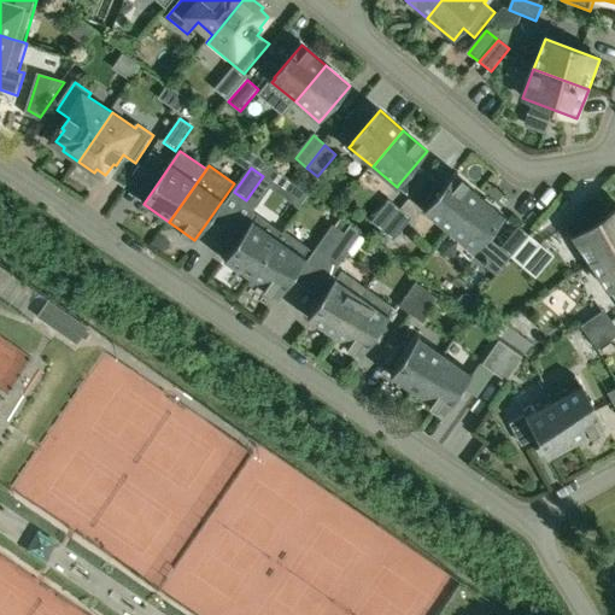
[(427,212),(450,232),(481,195),(457,175),(429,209),(427,212)]
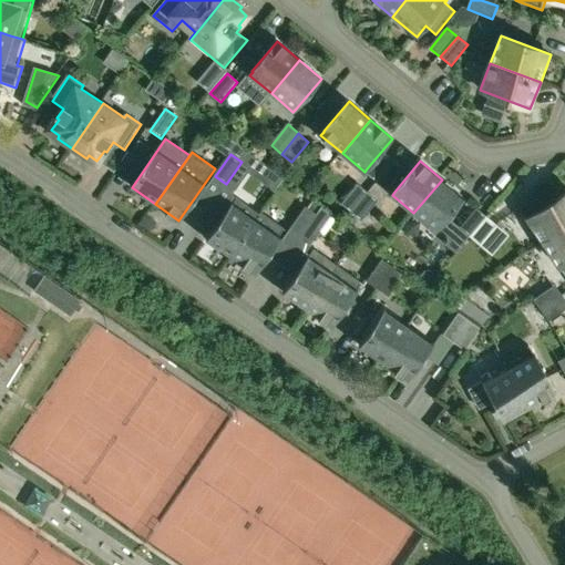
[(237,192),(253,170),(242,162),(226,184),(237,192)]
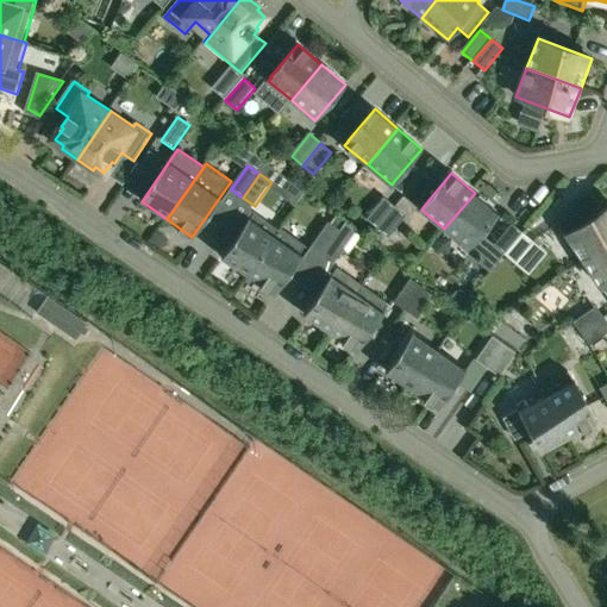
[(417,206),(435,185),(424,175),(406,196),(417,206)]
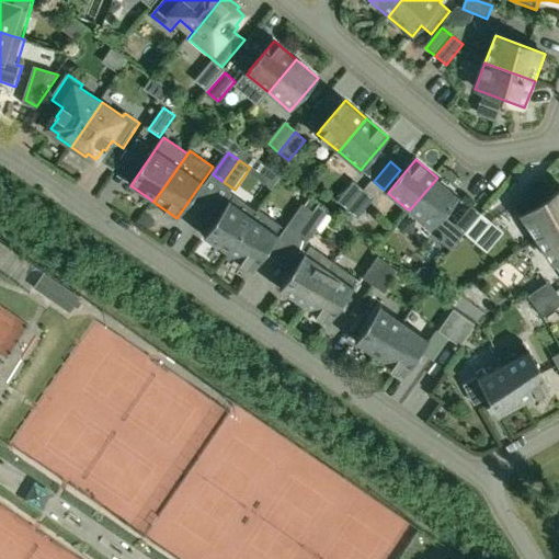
[(434,226),(458,196),(437,178),(409,210),(431,229),(433,226),(434,226)]
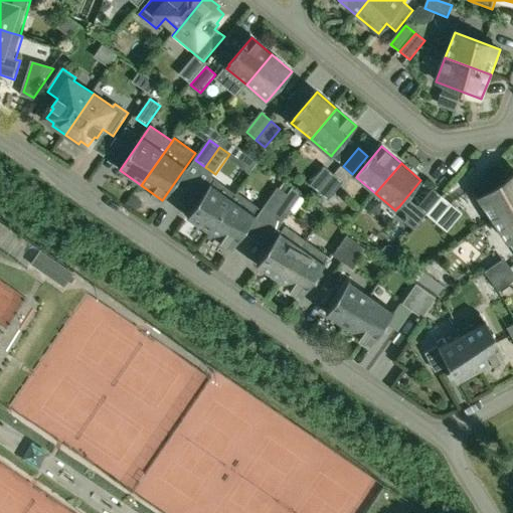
[(311,186),(320,194),(335,175),(326,168),(311,186)]
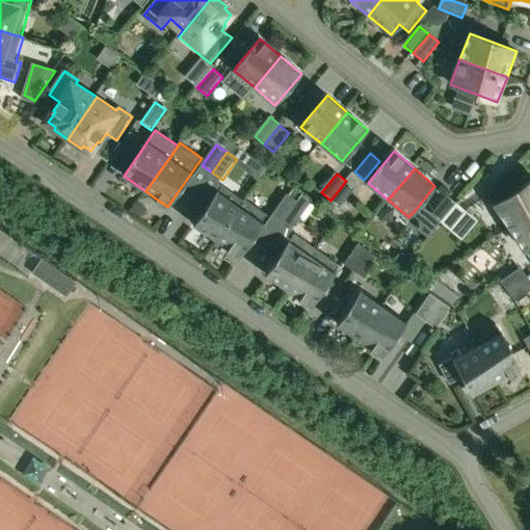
[(529,181),(495,206),(510,229),(529,214),(529,181)]
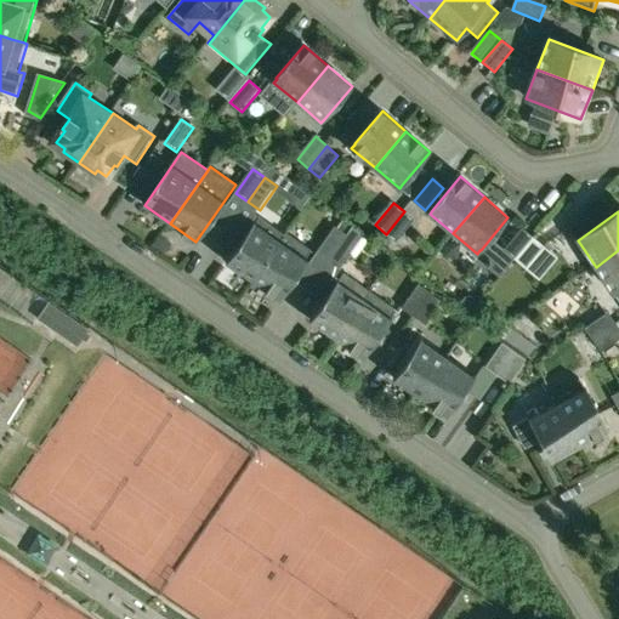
[(228,263),(254,282),(285,236),(260,217),(228,263)]
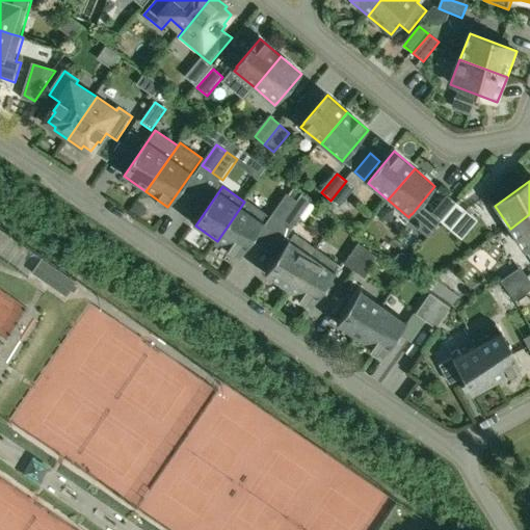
[(273,215),(284,222),(297,202),(288,194),(273,215)]
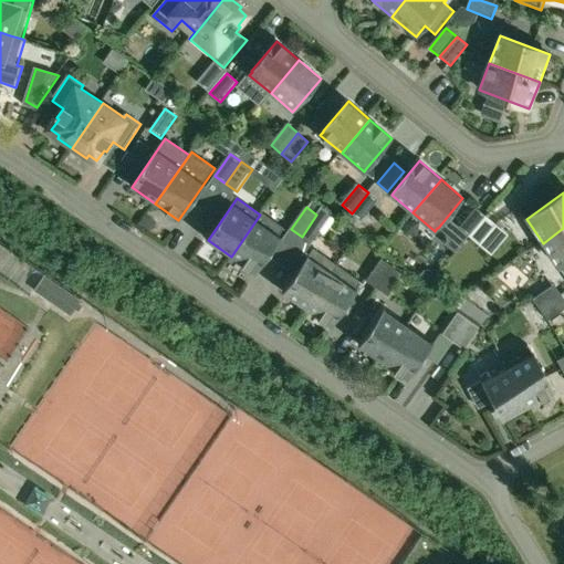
[(460,229),(470,238),(487,217),(477,209),(460,229)]
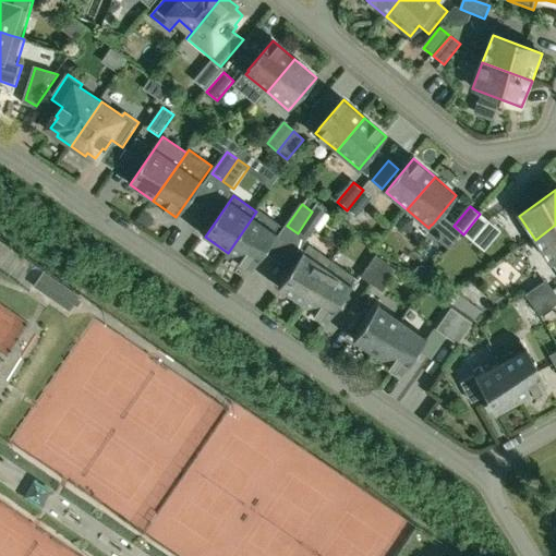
[(228,253),(251,269),(281,226),(257,209),(256,212),(228,253)]
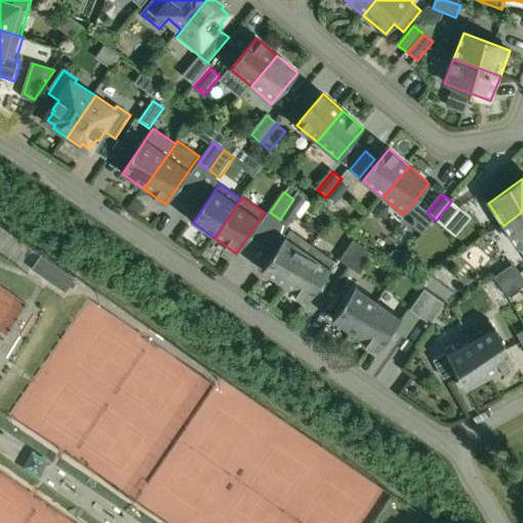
[(304,206),(293,199),(280,219),(290,227),(304,206)]
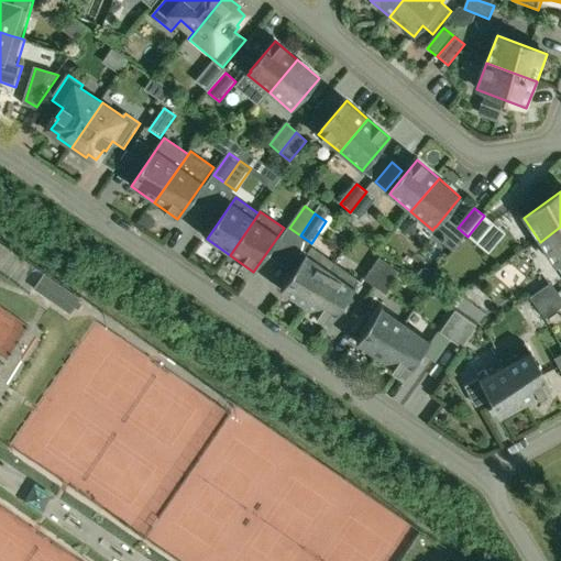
[(477,244),(495,224),(484,216),(468,237),(477,244)]
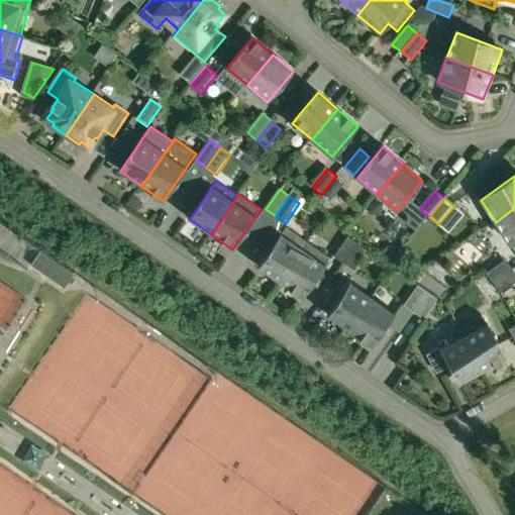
[(514,208),(496,222),(510,243),(514,240),(514,208)]
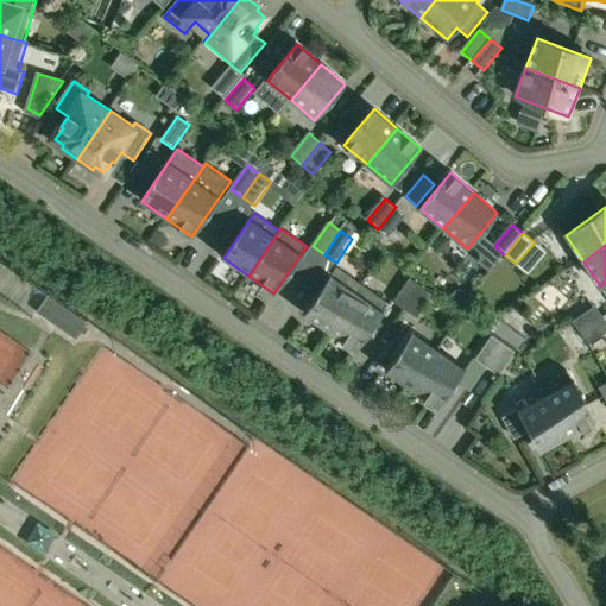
[(329,281),(305,315),(330,333),(358,295),(363,285),(338,269),(332,277),(329,281)]
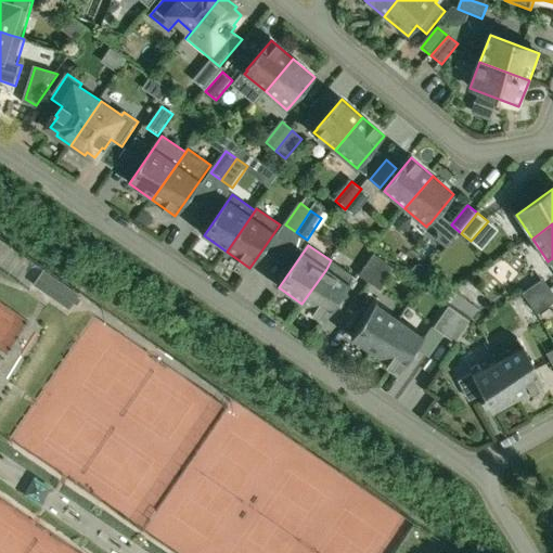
[(360,277),(371,284),(385,262),(375,256),(360,277)]
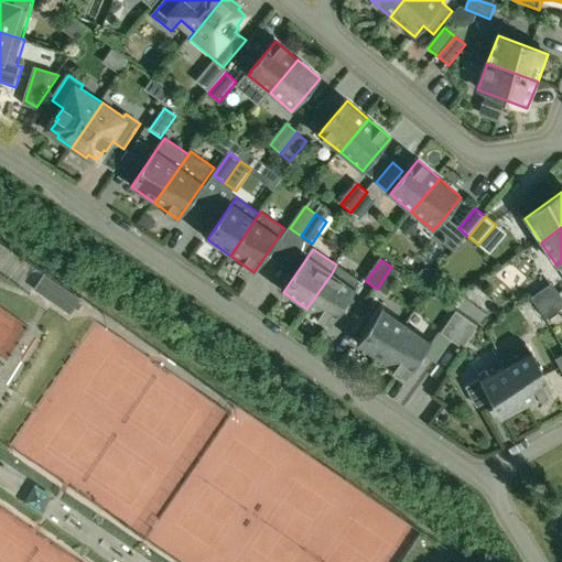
[(332,273),(306,309),(330,325),(353,293),(352,293),(355,289),(360,281),(336,265),(332,273)]
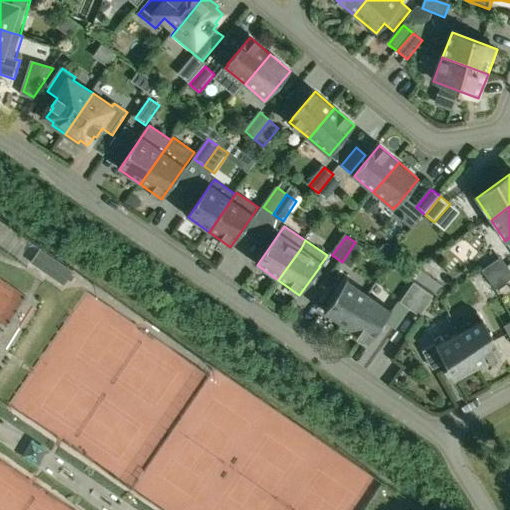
[(365,249),(355,242),(342,262),(352,269),(365,249)]
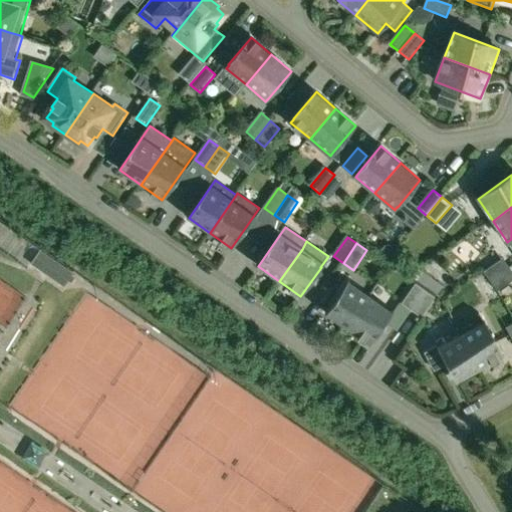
[(74,274),(67,269),(41,251),(31,265),(65,288),(74,274)]
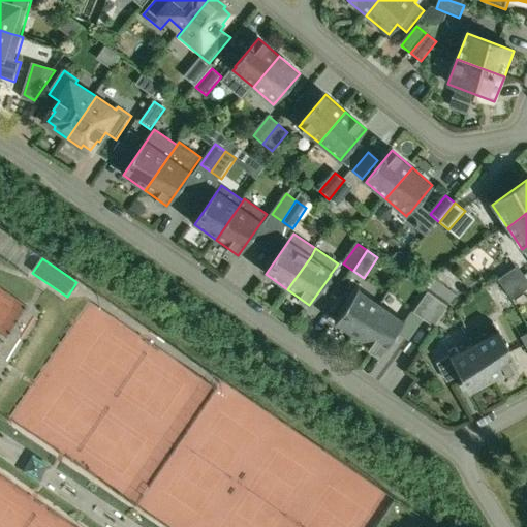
[(498,280),(505,290),(526,277),(519,267),(498,280)]
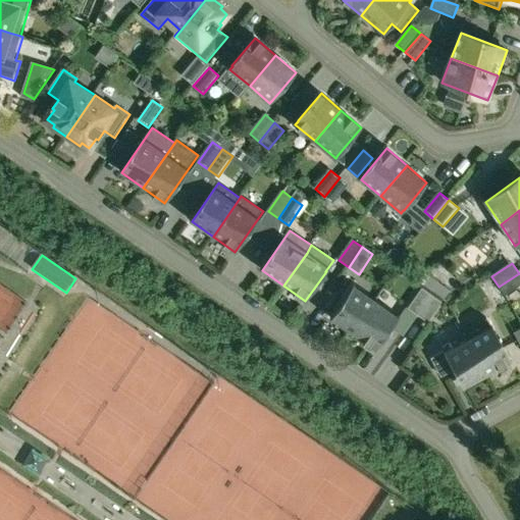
[(432,291),(445,300),(451,292),(437,282),(432,291)]
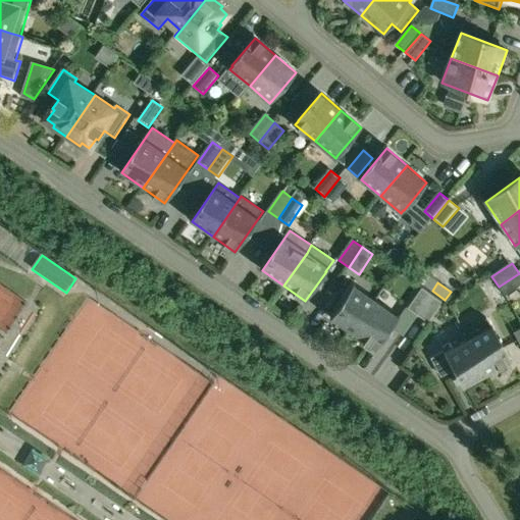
[(353,290),(332,319),(354,334),(376,302),(355,287),(353,290)]
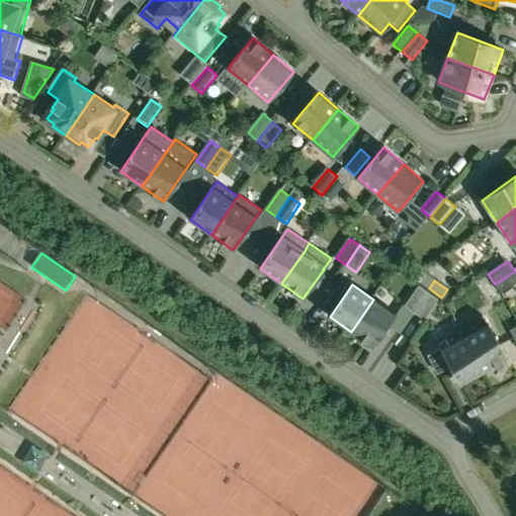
[(419,287),(406,307),(416,314),(429,293),(419,287)]
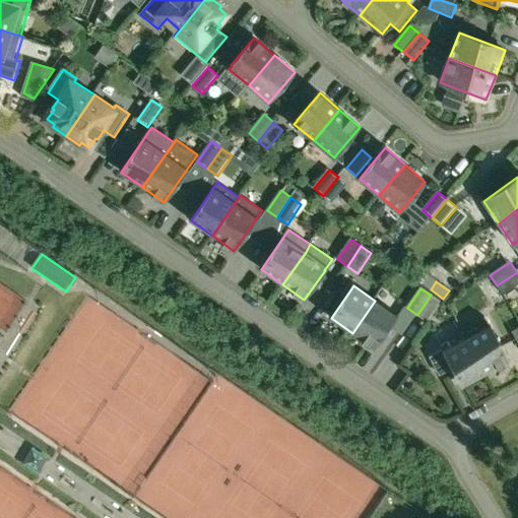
[(441,302),(431,295),(417,315),(428,322),(441,302)]
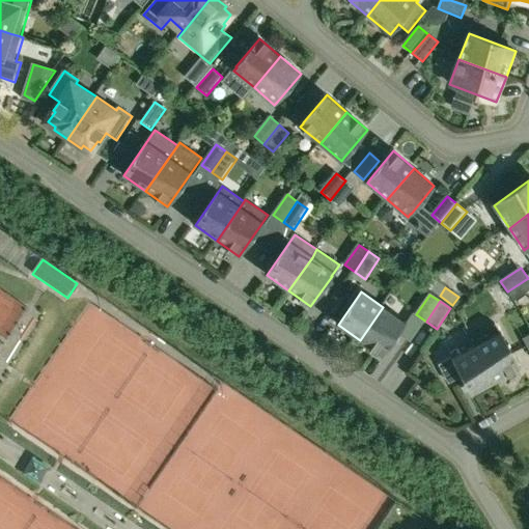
[(383,307),(360,340),(382,356),(402,326),(405,322),(383,307)]
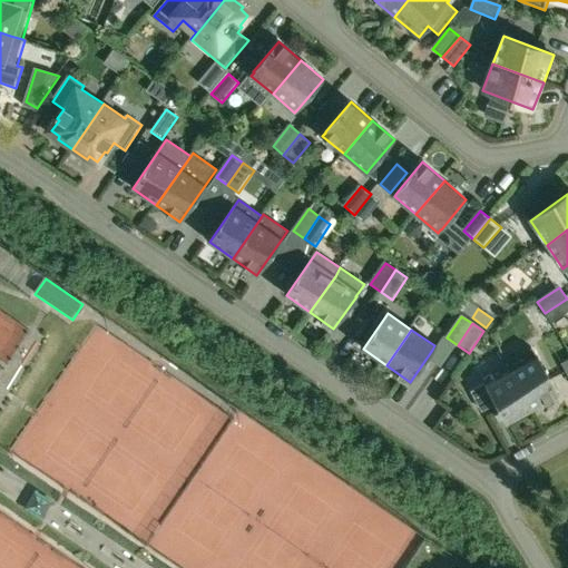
[(532,349),(508,362),(512,371),(534,410),(559,395),(540,361),(539,361),(532,349)]
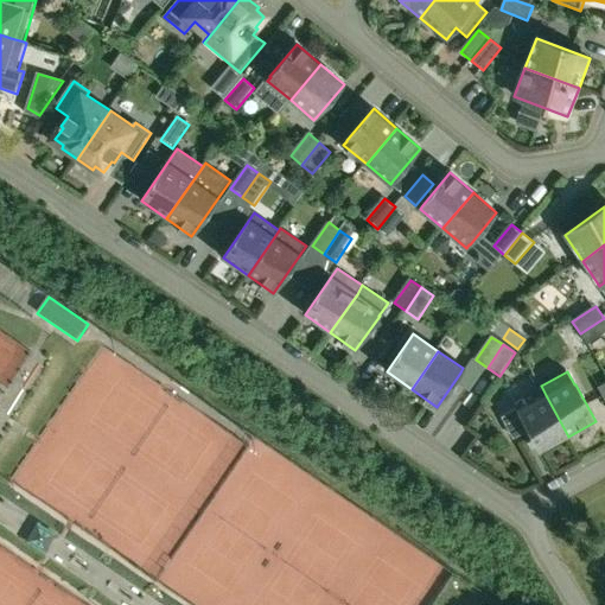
[(518,409),(504,418),(515,439),(530,431),(541,451),(568,437),(546,395),(518,409)]
